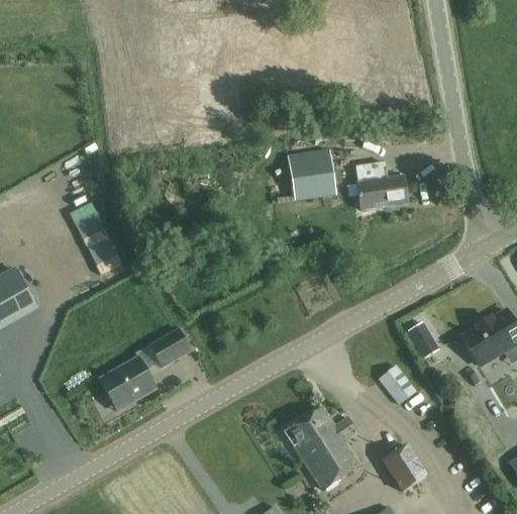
[(313,124),(320,124),(319,116),(312,116),(313,124)]
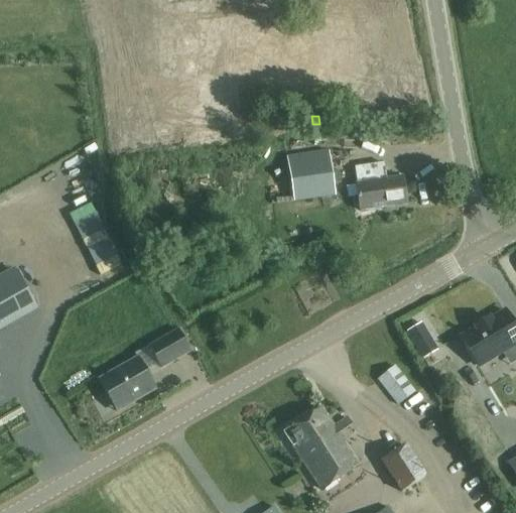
[(296,199),(340,193),(337,170),(327,171),(326,160),(291,165),(296,199)]
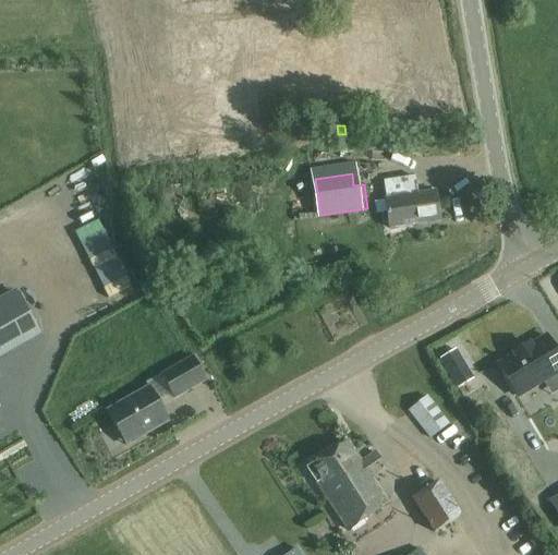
[(384,179),(386,196),(385,196),(389,227),(440,219),(436,189),(417,192),(415,175),(384,179)]
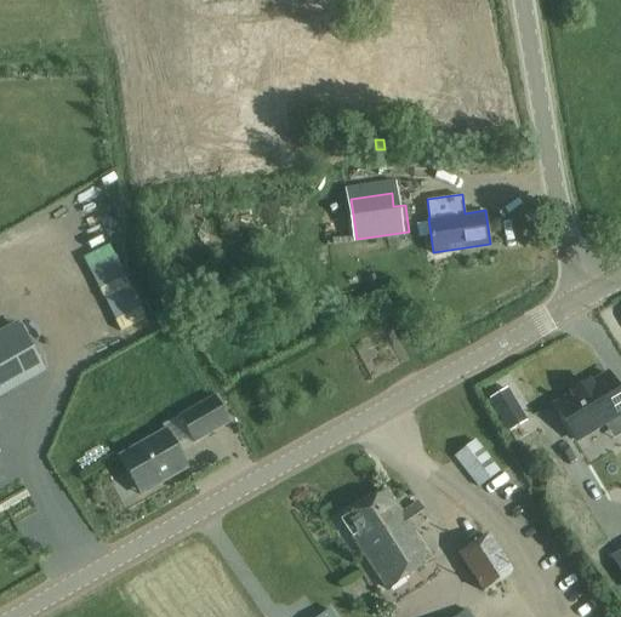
[(0,329),(0,393),(43,369),(16,321),(0,329)]
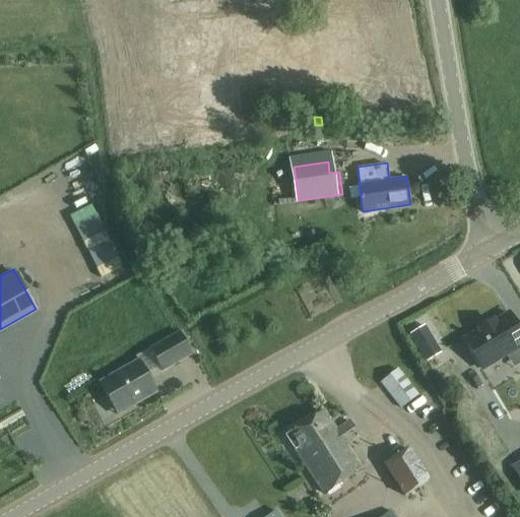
[(481,366),(519,341),(519,328),(508,309),(493,319),(492,317),(477,326),(478,327),(463,337),(481,366)]
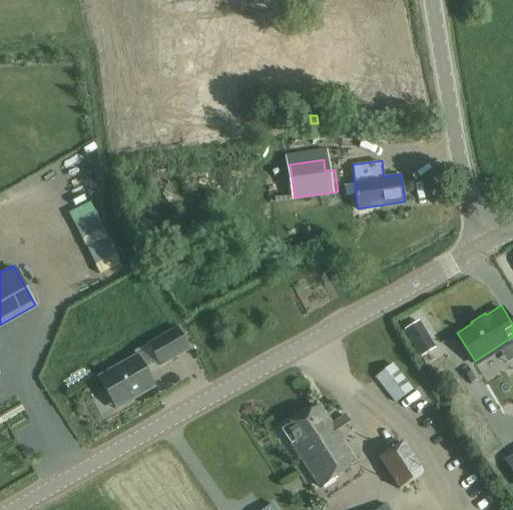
[(435,346),(419,319),(403,328),(420,355),(435,346)]
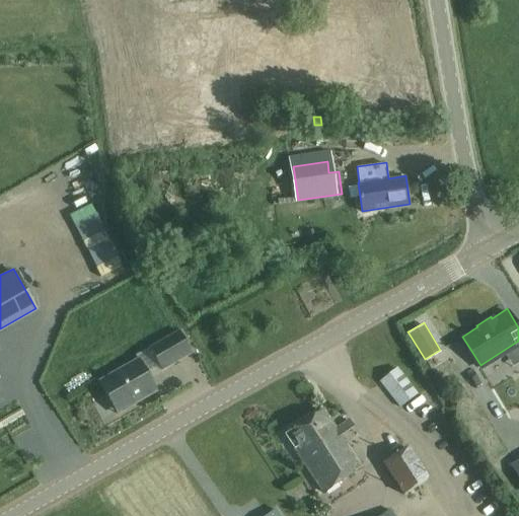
[(177,330),(150,347),(162,368),(191,352),(177,330)]
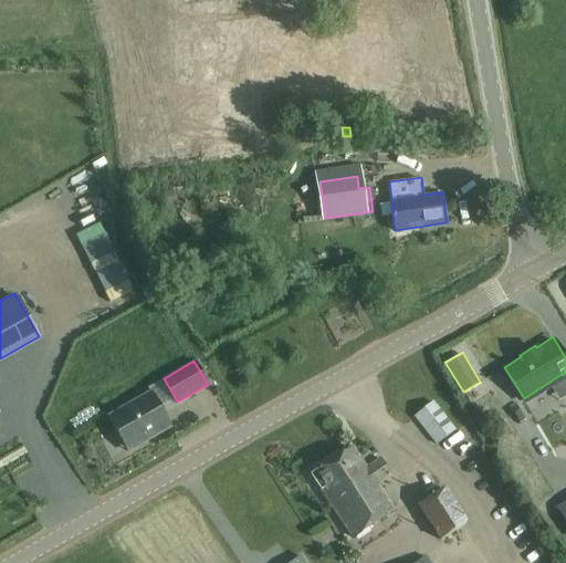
[(146,439),(170,426),(149,392),(108,416),(125,445),(143,434),(146,439)]
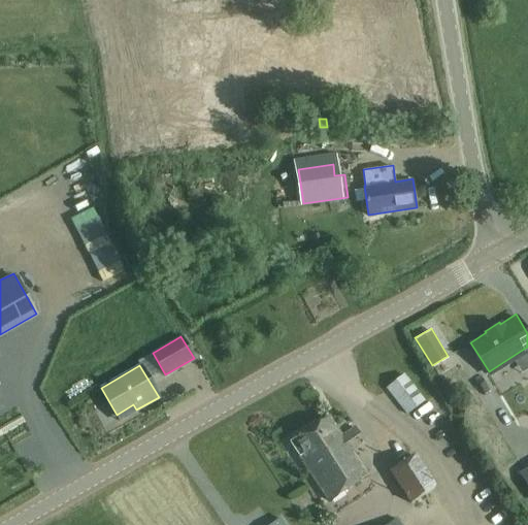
[(425,399),(404,372),(386,386),(407,414),(425,399)]
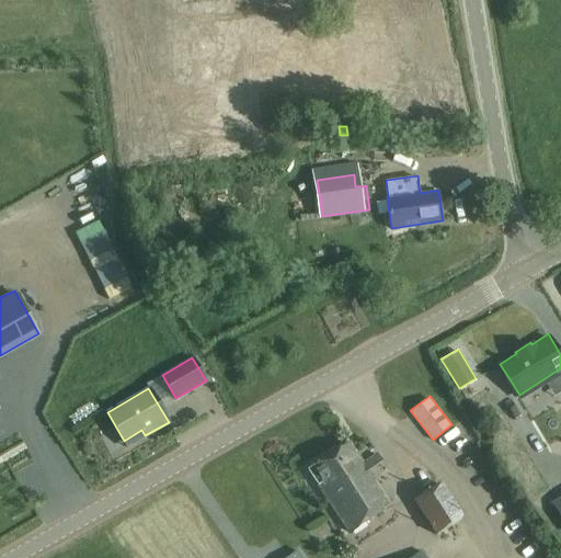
[(378,452),(363,462),(350,441),(308,468),(350,531),(390,503),(374,478),(388,468),(378,452)]
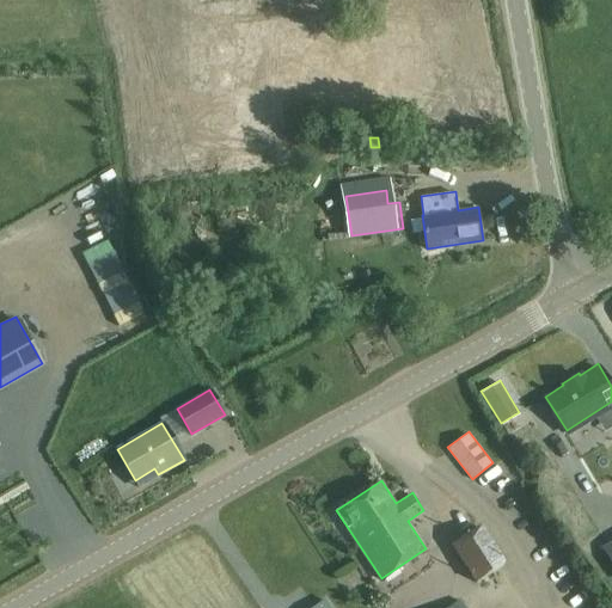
[(484,524),(452,545),(475,582),(507,563),(484,524)]
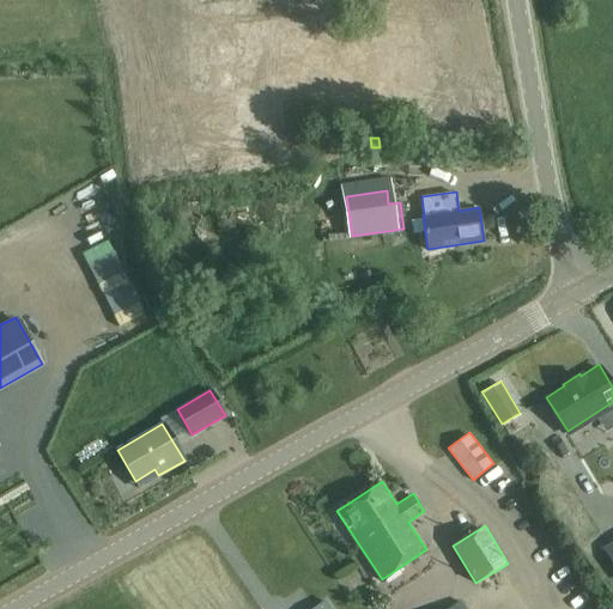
[(310,608),(333,608),(326,598),(310,608)]
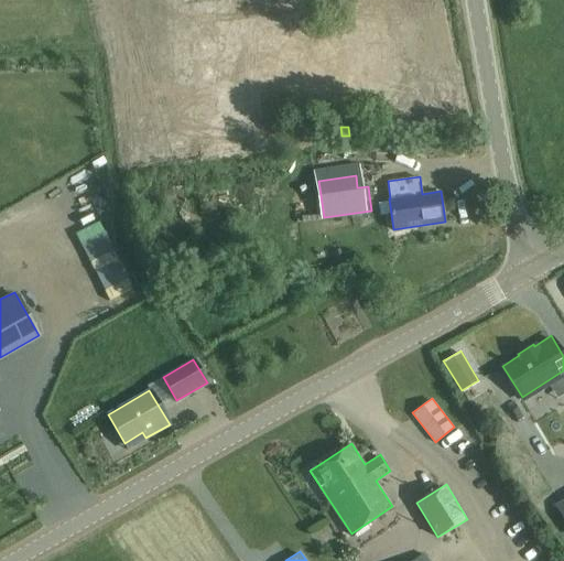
[(430,560),(423,551),(409,560),(430,560)]
